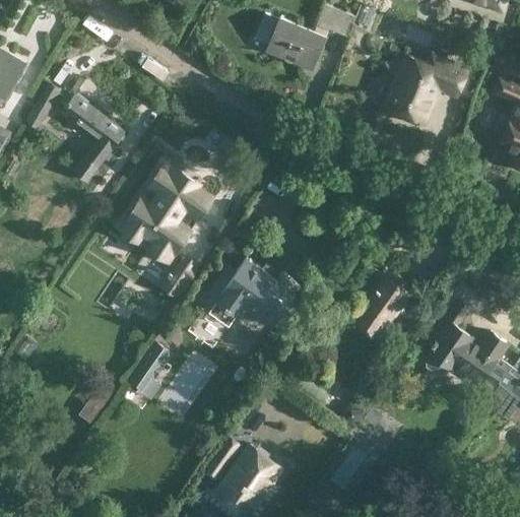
[(460,0),(500,13),(503,0),(460,0)]
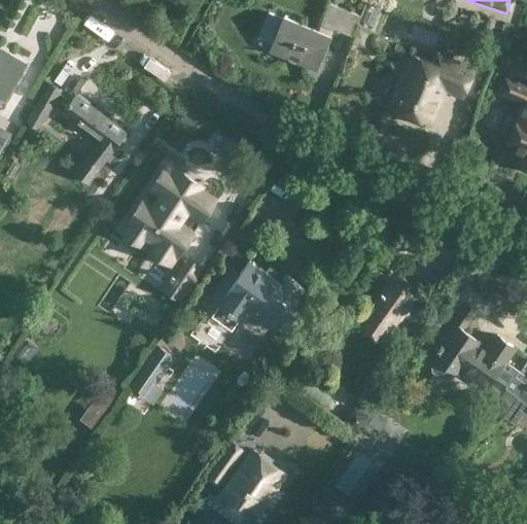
[(351,38),(359,19),(327,5),(317,33),(281,20),(268,53),(315,71),(332,31),(351,38)]
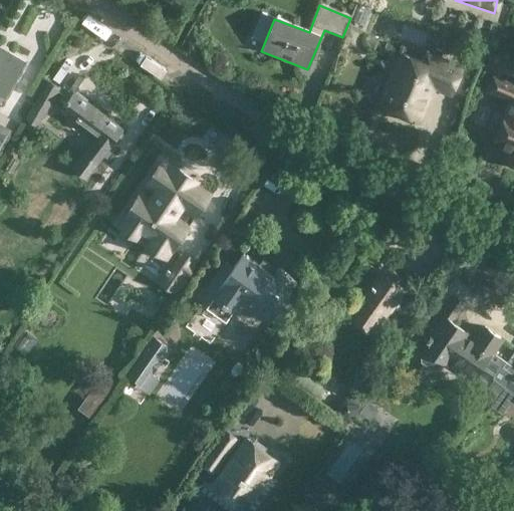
[(5,101),(26,63),(0,48),(0,152),(11,132),(0,124),(0,107),(4,100),(5,101)]
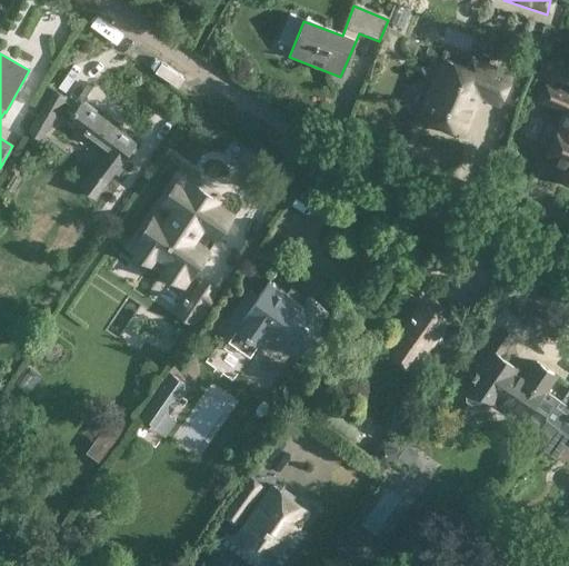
[(568,98),(545,89),(538,105),(565,116),(559,130),(551,127),(545,129),(539,142),(541,148),(550,151),(546,164),(561,169),(558,180),(568,184),(568,131),(567,131),(568,123),(568,66),(556,61),(548,79),(568,87),(568,98)]
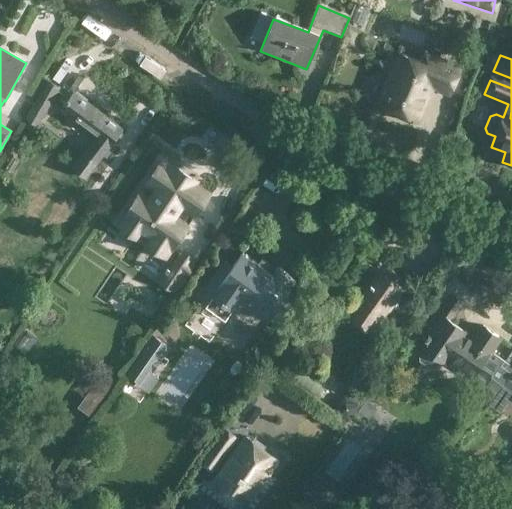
[(420,65),(400,57),(378,108),(415,124),(430,89),(448,96),(459,70),(424,56),(420,65)]
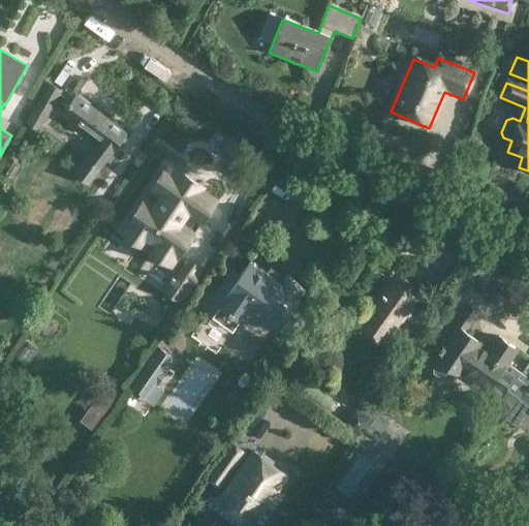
[(62,92),(49,85),(25,125),(38,133),(62,92)]
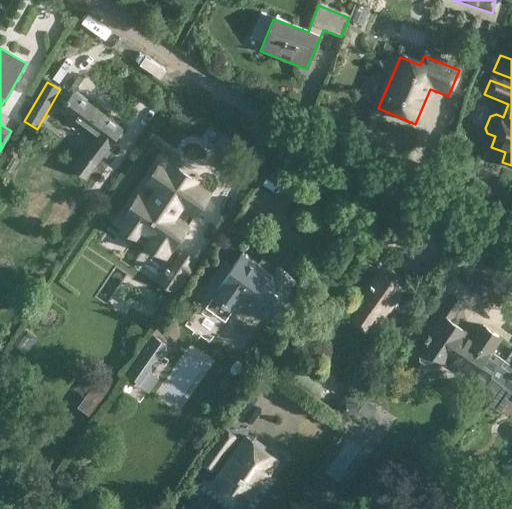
[(110,148),(123,131),(73,93),(72,95),(67,91),(60,101),(64,105),(59,112),(95,138),(81,157),(96,168),(110,148)]
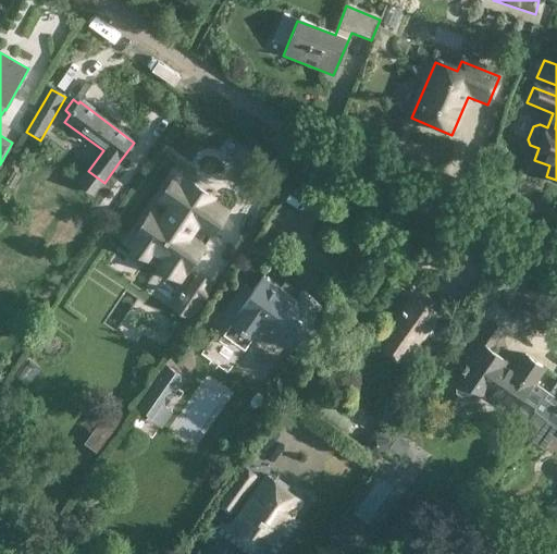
[(152,207),(125,247),(181,285),(207,247),(205,246),(210,238),(212,239),(231,211),(215,200),(217,198),(177,171),(153,205),(158,207),(157,209),(152,207)]
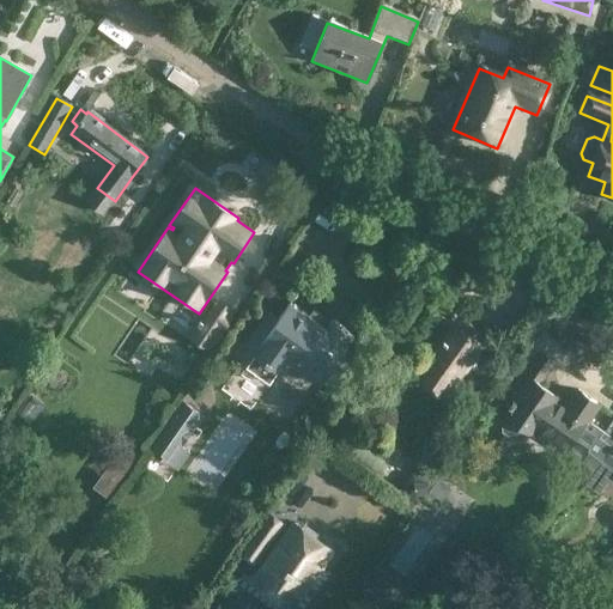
[(190,341),(210,354),(237,312),(218,299),(202,323),(200,322),(196,327),(199,328),(190,341)]
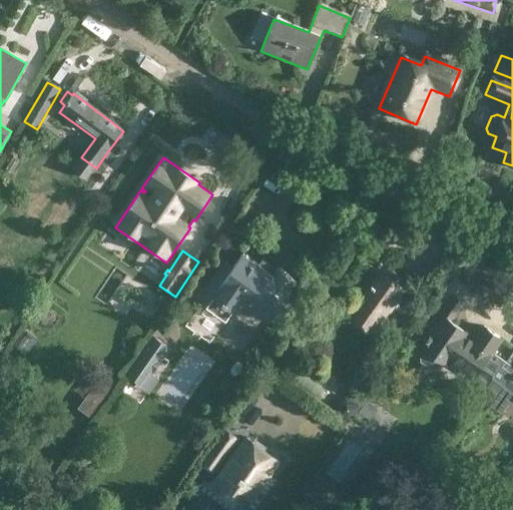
[(278,270),(273,277),(242,255),(229,274),(221,268),(212,281),(220,287),(220,289),(213,299),(232,313),(239,303),(269,323),(270,321),(274,324),(282,313),(277,310),(296,283),(278,270)]
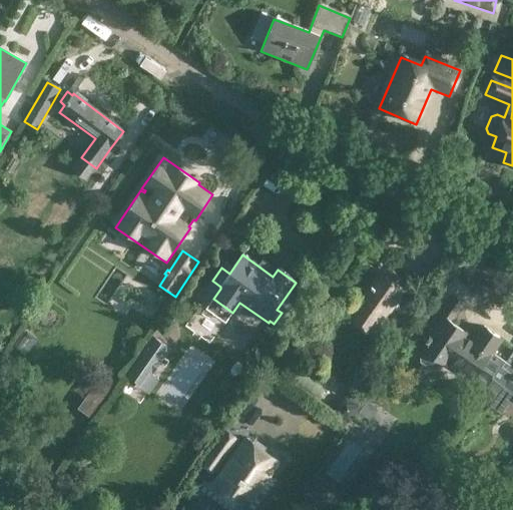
[(361,269),(375,278),(350,314),(360,322),(357,326),(372,336),(403,291),(393,284),(396,279),(368,259),(361,269)]
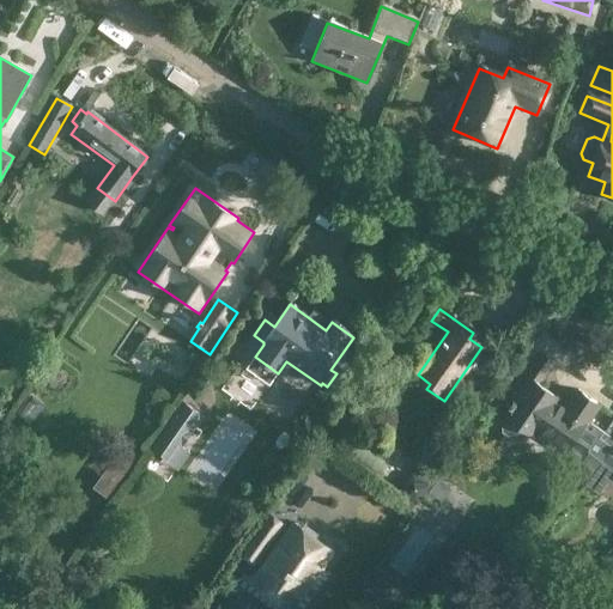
[(612,440),(612,439),(589,424),(601,407),(576,389),(564,406),(559,402),(560,400),(541,385),(556,365),(540,353),(522,378),(527,381),(502,416),(507,420),(501,428),(502,434),(517,445),(523,444),(528,436),(534,440),(538,436),(565,455),(575,442),(589,451),(587,455),(599,462),(612,440)]
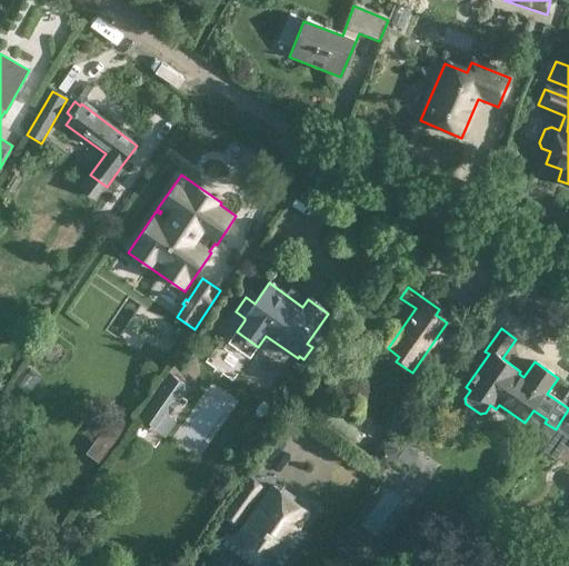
[(333,351),(323,345),(315,356),(325,363),(333,351)]
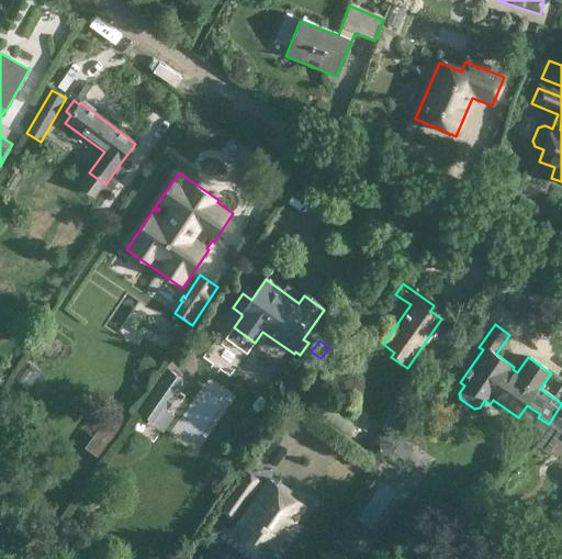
[(167,369),(136,412),(138,413),(136,417),(156,431),(157,429),(163,434),(175,417),(167,412),(187,383),(167,369)]
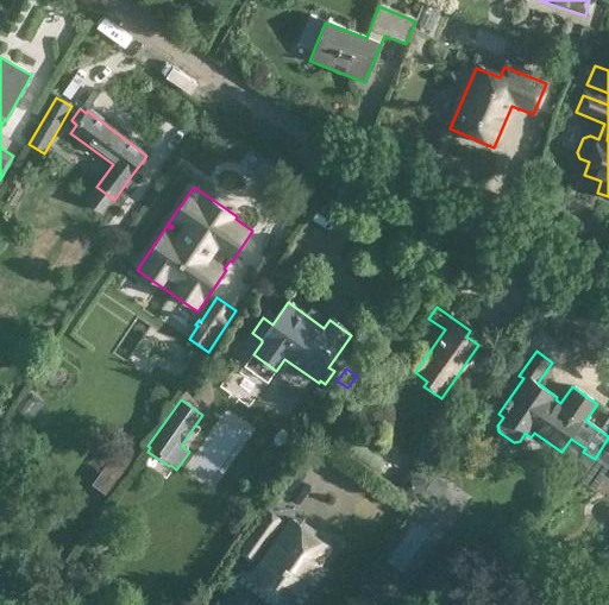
[(608,438),(595,459),(596,460),(581,483),(595,493),(608,472),(608,438)]
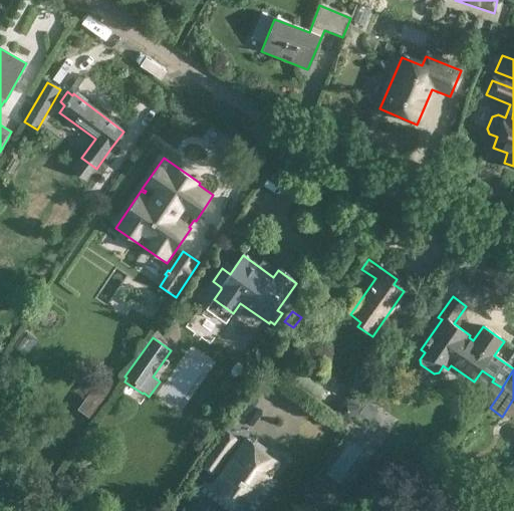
[(99,379),(80,407),(92,415),(111,389),(99,379)]
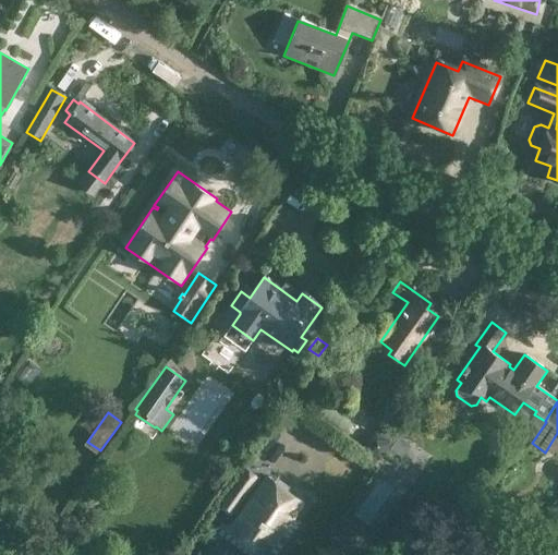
[(363,459),(375,468),(385,454),(397,437),(385,429),(378,437),(373,438),(367,445),(370,450),(363,459)]
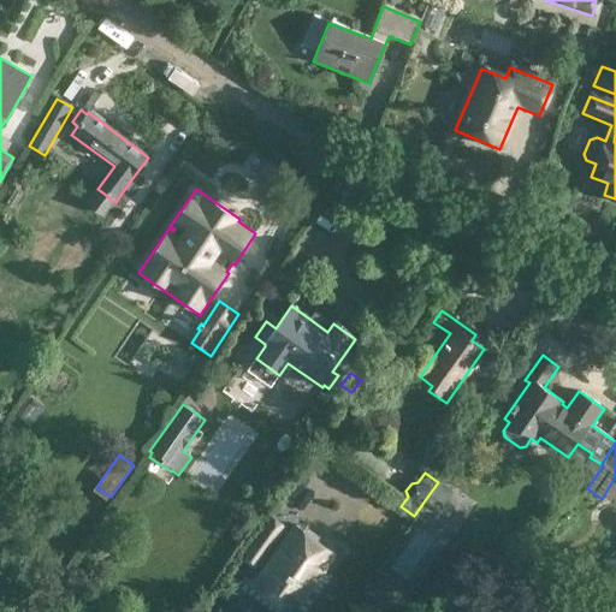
[(436,510),(425,500),(414,516),(425,524),(436,510)]
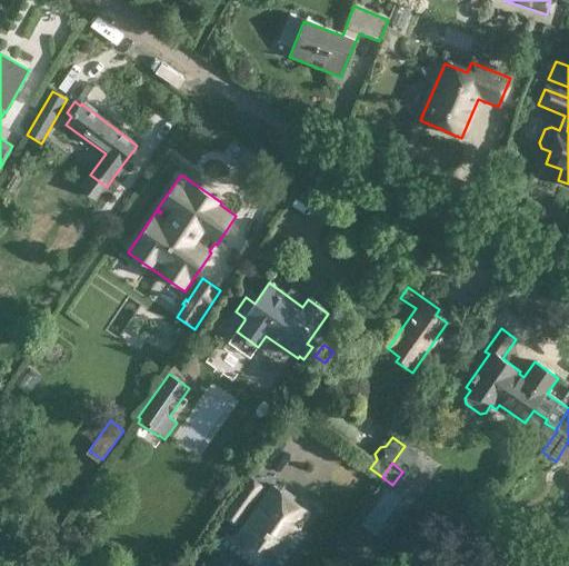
[(249,480),(223,516),(238,526),(263,490),(249,480)]
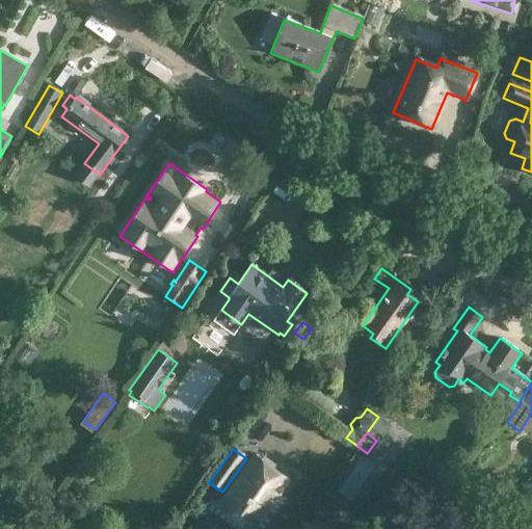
[(240,526),(243,528),(256,528),(291,480),(254,453),(214,507),(225,517),(227,522),(235,528),(240,527),(240,526)]
